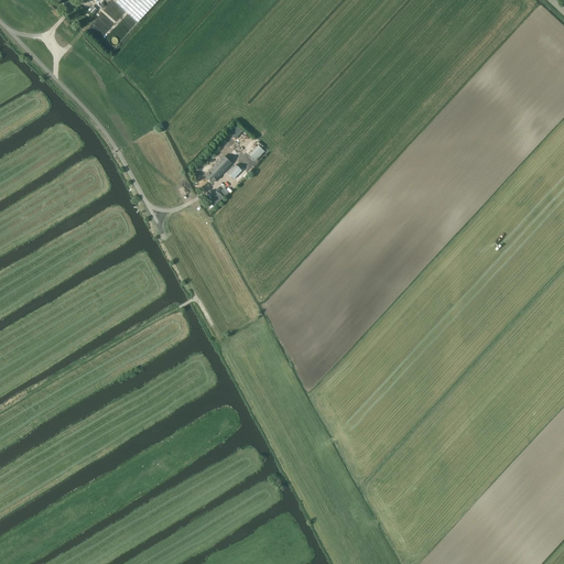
[(120,0),(121,1),(121,0),(126,0),(129,3),(132,7),(130,10),(136,14),(133,18),(138,22),(158,0),(120,0)]
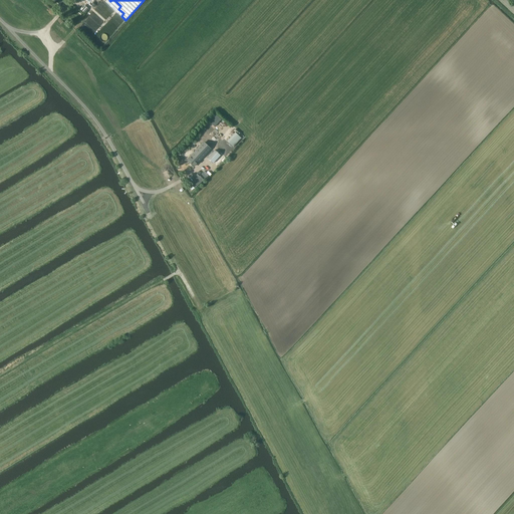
[(235,133),(227,142),(233,148),(241,139),(235,133)]
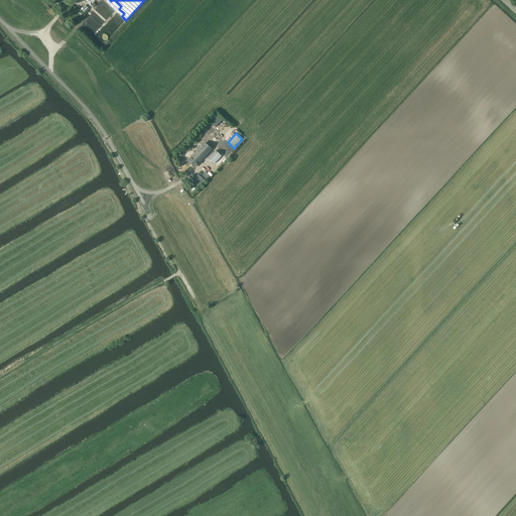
[(205,141),(212,148),(215,145),(207,138),(205,141)]
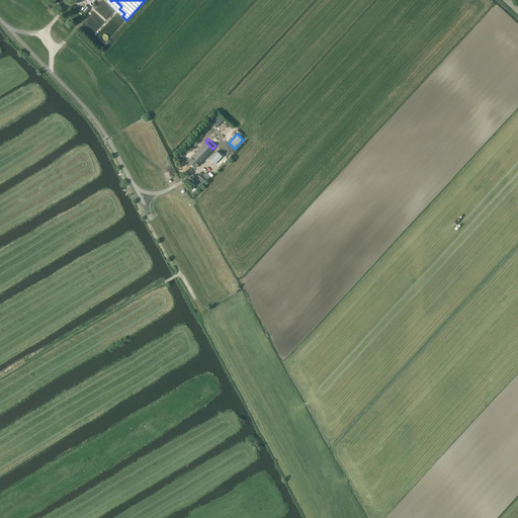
[(195,168),(211,150),(205,144),(196,153),(195,152),(193,154),(194,155),(188,162),(195,168)]
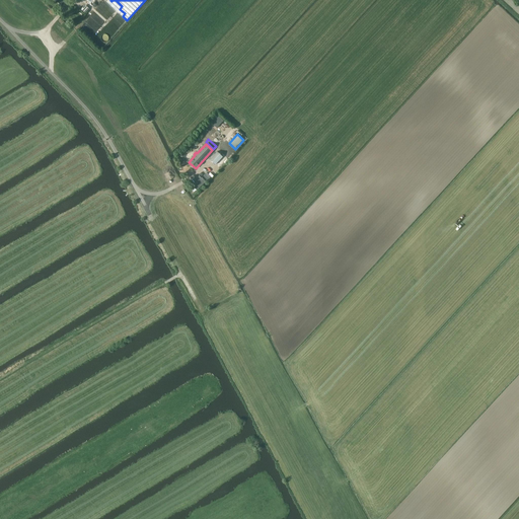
[(222,153),(220,155),(217,152),(210,159),(219,168),(228,158),(222,153)]
